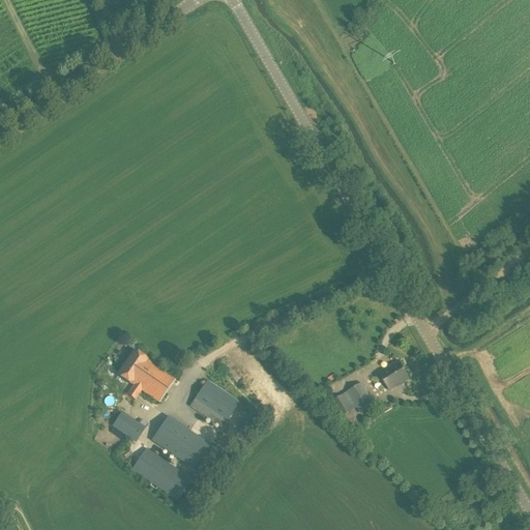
[(159,403),(176,379),(148,359),(135,350),(117,375),(130,384),(131,383),(133,385),(126,394),(136,400),(142,391),(159,403)]
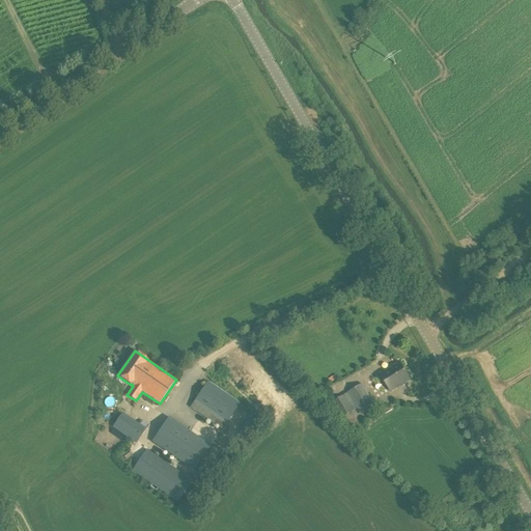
[(390,392),(411,380),(399,361),(380,373),(390,392)]
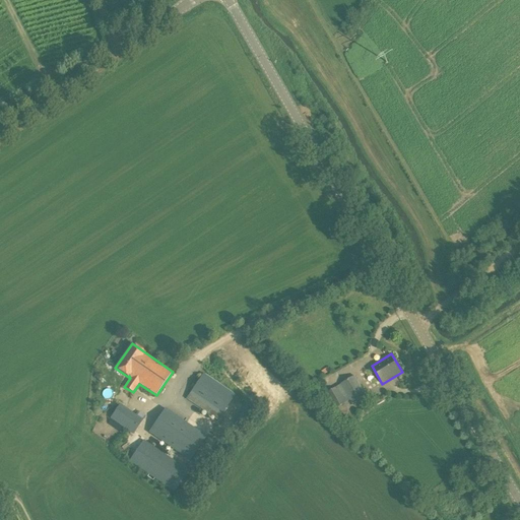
[(217,420),(220,416),(236,395),(203,373),(189,394),(186,399),(217,420)]
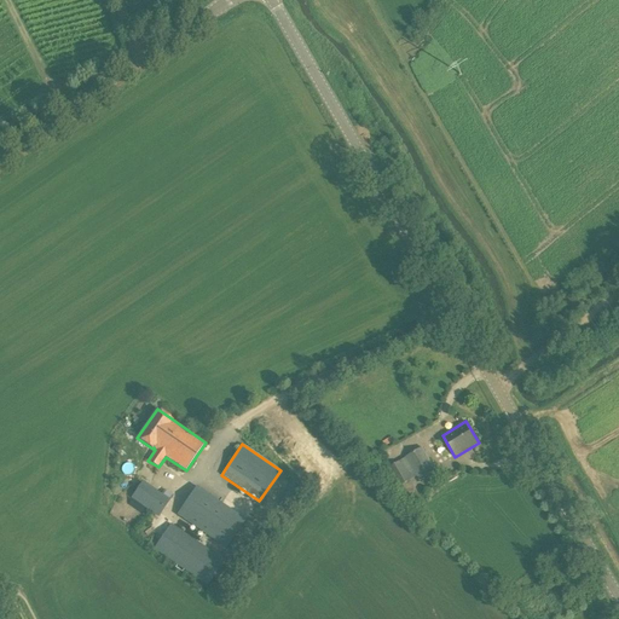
[(418,480),(435,469),(422,447),(405,457),(405,458),(389,468),(400,487),(417,478),(418,480)]
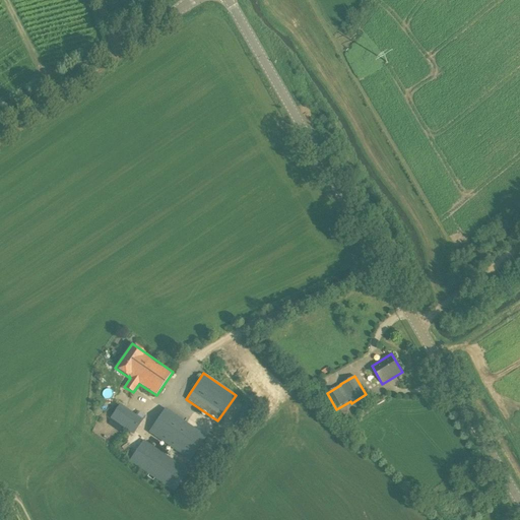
[(135,414),(120,404),(110,418),(133,435),(145,416),(138,411),(135,414)]
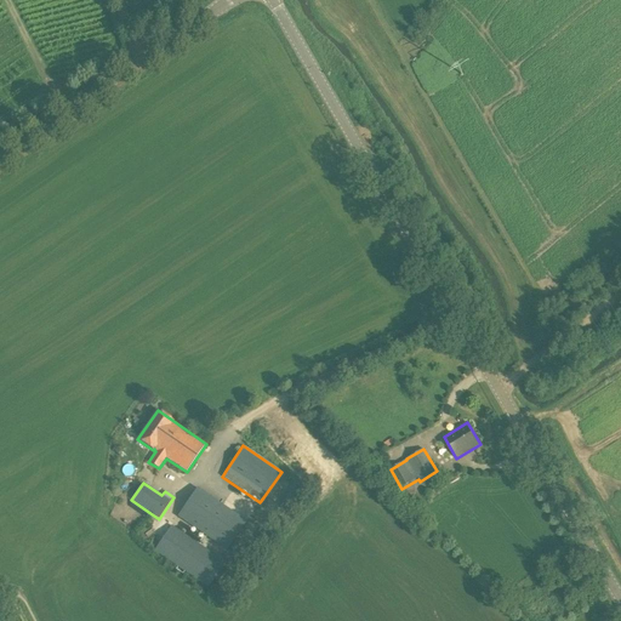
[(227,551),(246,522),(197,488),(177,517),(227,551)]
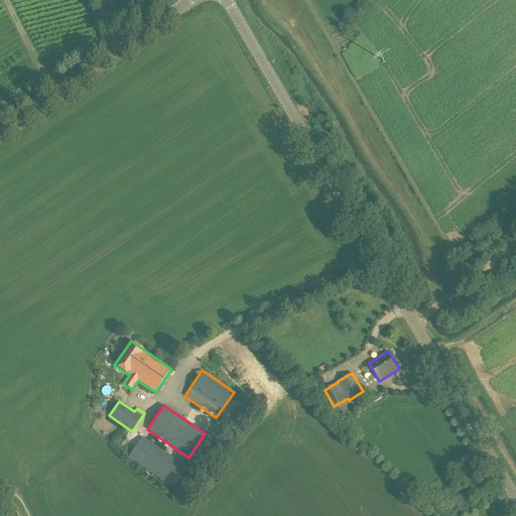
[(172,489),(187,467),(142,436),(128,458),(147,471),(146,473),(151,477),(153,475),(172,489)]
